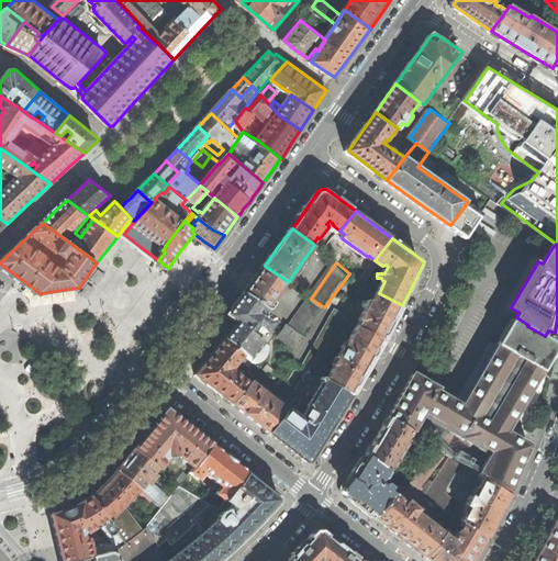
[(255,280),(246,292),(268,307),(287,281),(265,266),(255,280)]
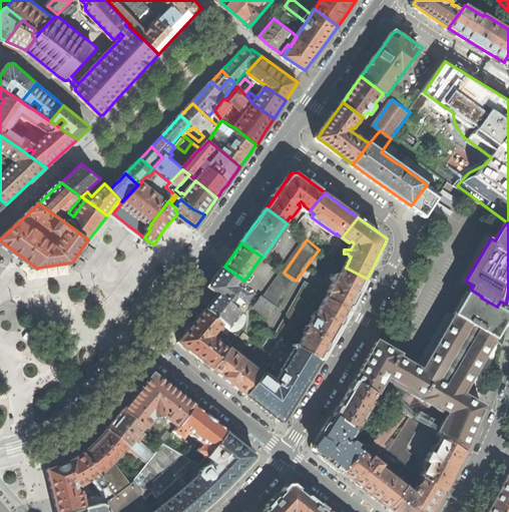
[(220,294),(207,309),(224,323),(233,330),(236,330),(240,327),(243,324),(244,320),(245,315),(241,312),(232,304),(238,295),(246,301),(251,294),(242,288),(246,283),(244,281),(224,267),(217,277),(210,287),(220,294)]
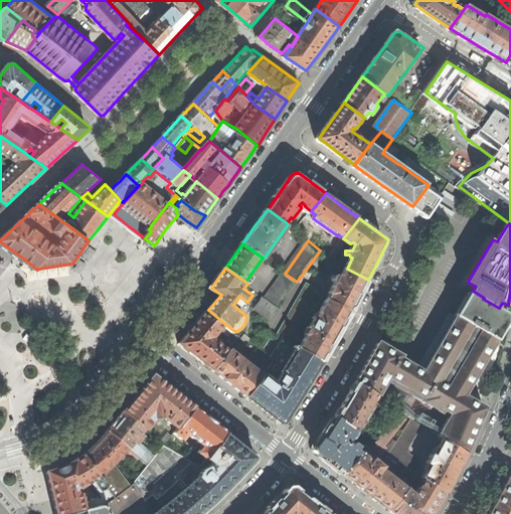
[(361,294),(368,280),(347,269),(343,277),(339,275),(337,274),(335,275),(334,276),(334,278),(334,280),(337,282),(333,290),(332,291),(331,293),(332,294),(329,299),(352,311),(361,294)]
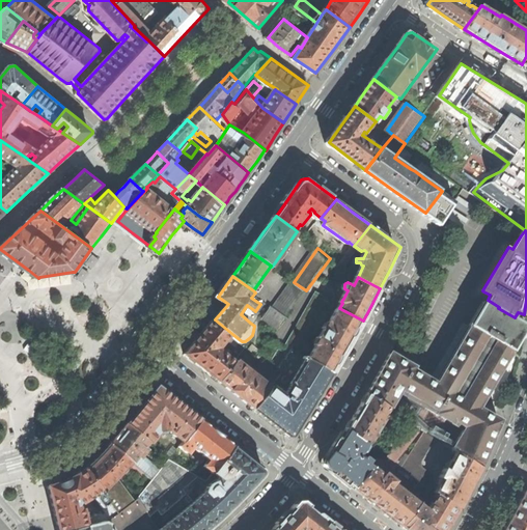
[(293,281),(275,306),(287,315),(306,290),(294,282),(293,281)]
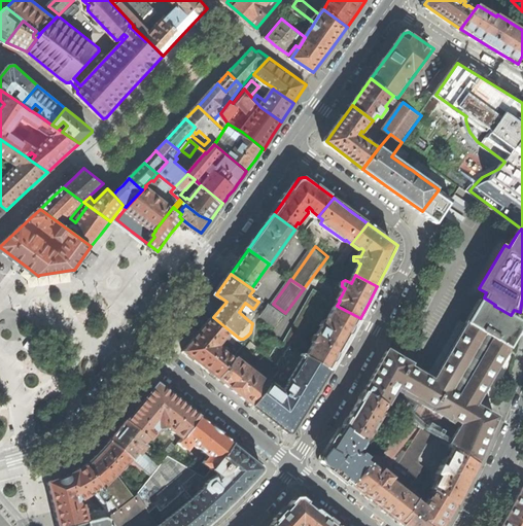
[(284,343),(288,345),(317,292),(314,290),(284,343)]
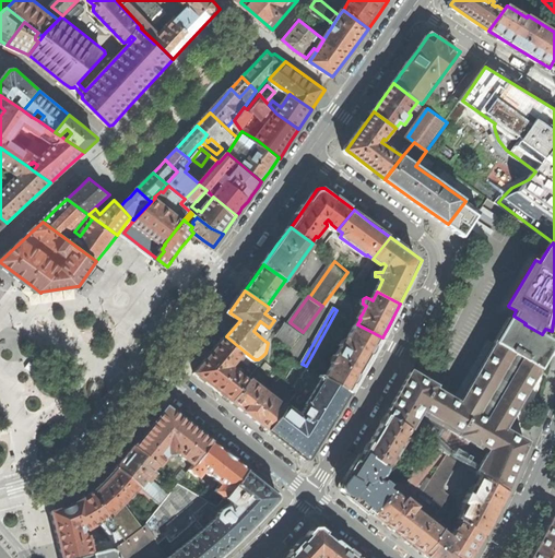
[(369,360),(382,337),(357,324),(349,339),(347,337),(333,363),(334,364),(332,368),(330,367),(329,365),(354,320),(337,310),(306,366),(309,367),(352,392),(369,360)]
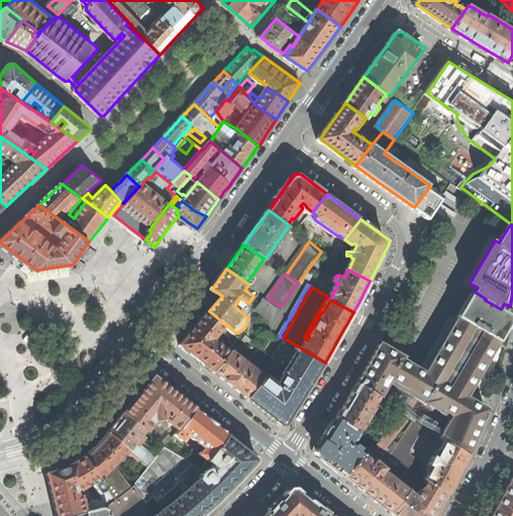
[(371,364),(360,384),(381,396),(391,381),(409,392),(406,396),(393,388),(386,400),(415,418),(418,419),(424,409),(442,419),(435,430),(447,438),(470,452),(480,429),(489,408),(468,396),(499,340),(500,340),(512,320),(512,315),(508,312),(503,309),(502,310),(501,309),(485,300),(486,299),(475,292),(474,292),(473,292),(460,316),(441,348),(427,373),(404,359),(405,356),(382,344),(371,364)]
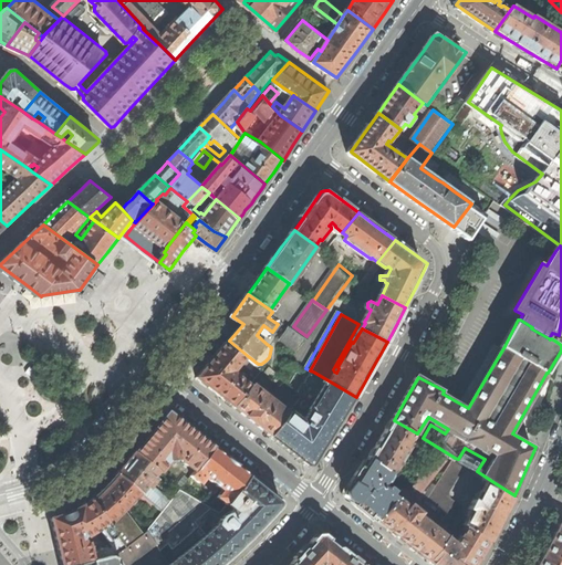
[(306,336),(293,326),(292,326),(283,337),(298,348),(306,336)]
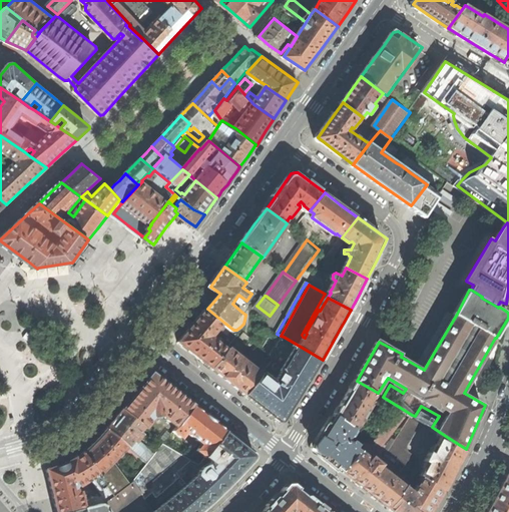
[(199,356),(214,368),(228,349),(209,334),(212,330),(213,332),(215,332),(216,332),(224,323),(207,309),(194,325),(180,341),(199,356)]
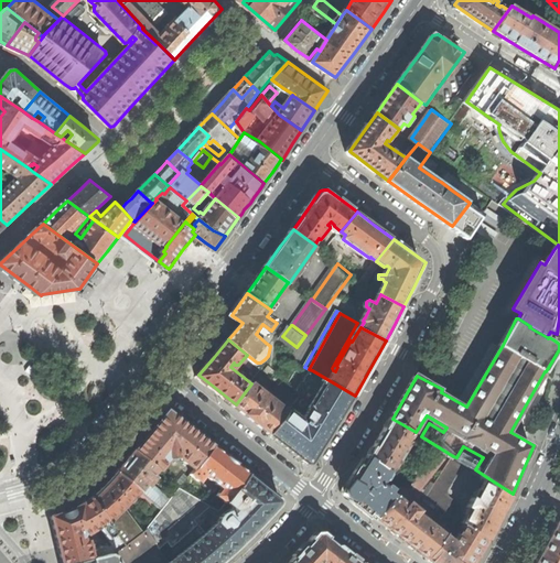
[(137,354),(138,355),(141,350),(146,345),(141,343),(136,350),(135,353),(137,354)]
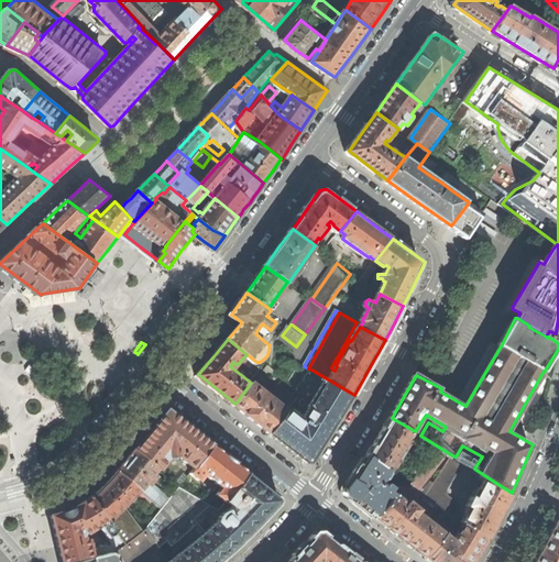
[(311,462),(314,461),(338,422),(354,395),(311,370),(299,389),(303,393),(288,410),(272,432),(291,447),(309,462),(311,462)]
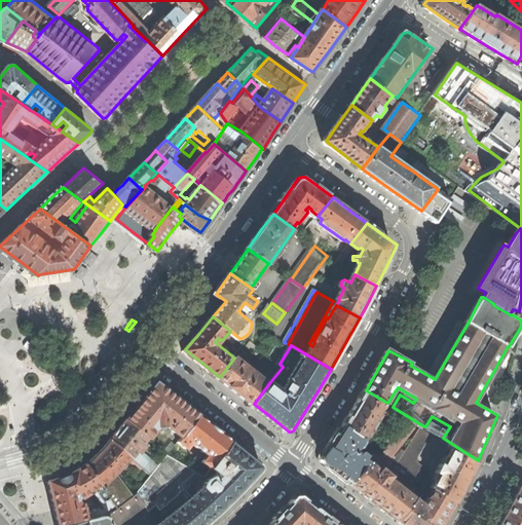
[(238,391),(254,404),(269,383),(263,378),(264,377),(258,372),(256,374),(248,367),(249,365),(243,360),(241,361),(235,355),(234,358),(220,377),(238,391)]
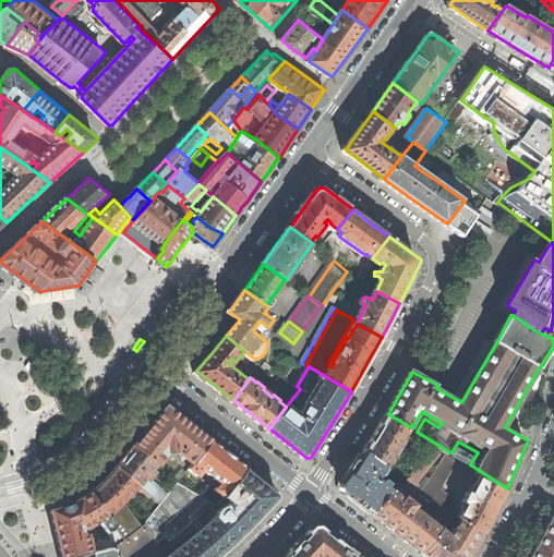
[(148,431),(136,445),(159,463),(160,464),(170,453),(181,451),(195,463),(214,440),(169,406),(158,419),(153,425),(148,431)]
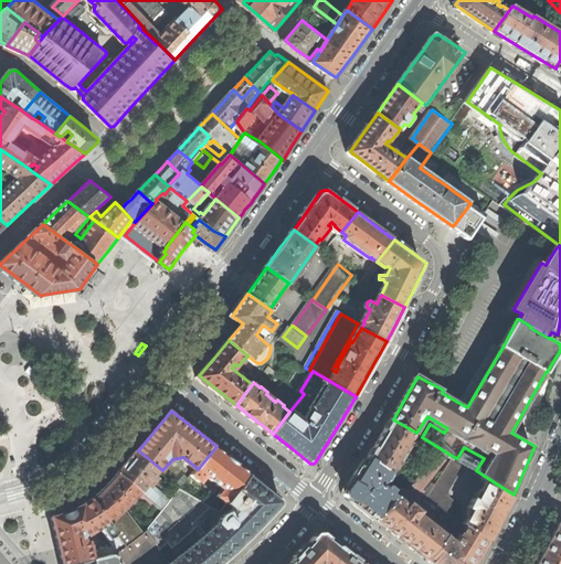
[(382,437),(370,456),(392,471),(393,471),(395,467),(398,467),(414,440),(413,439),(416,433),(393,419),(382,437)]
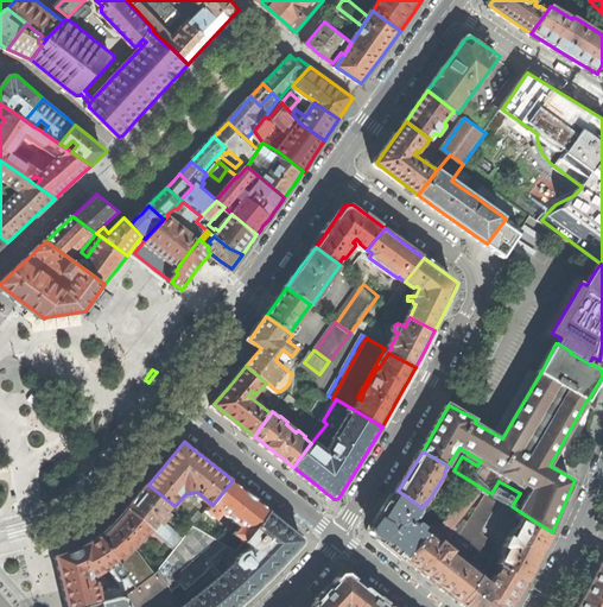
[(251,494),(233,480),(213,505),(209,511),(219,518),(224,511),(242,525),(237,532),(247,541),(272,510),(251,494)]
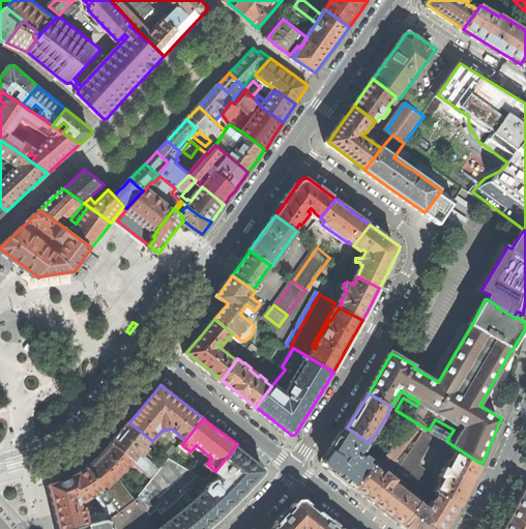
[(381,506),(404,524),(421,501),(432,488),(427,483),(420,479),(410,494),(393,481),(395,479),(387,472),(419,430),(408,420),(373,465),(356,486),(381,506)]
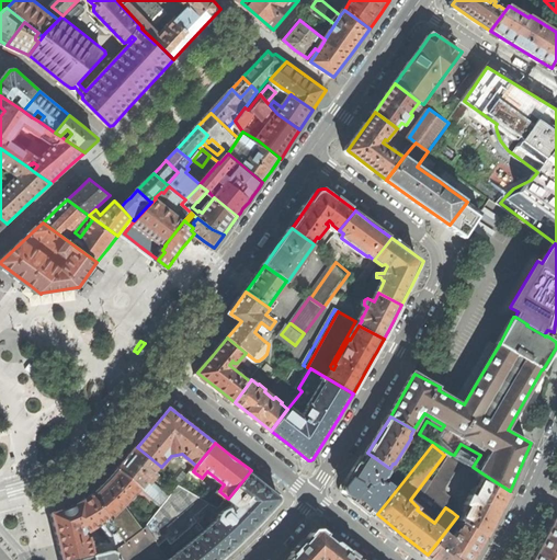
[(128,458),(120,468),(143,488),(166,506),(173,495),(151,477),(160,466),(137,447),(128,458)]
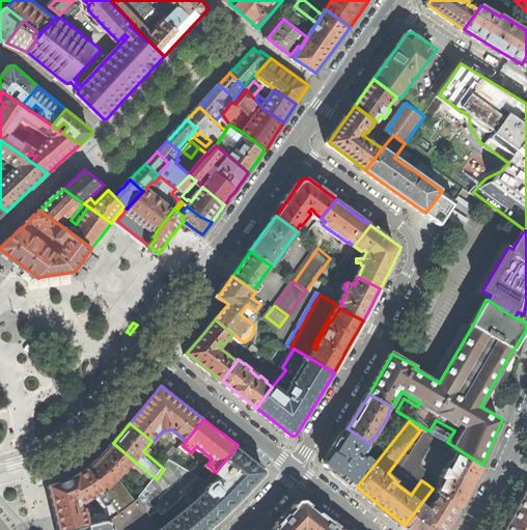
[(342,476),(357,486),(373,466),(369,463),(371,459),(367,455),(364,458),(361,455),(368,443),(348,428),(338,444),(327,463),(342,476)]
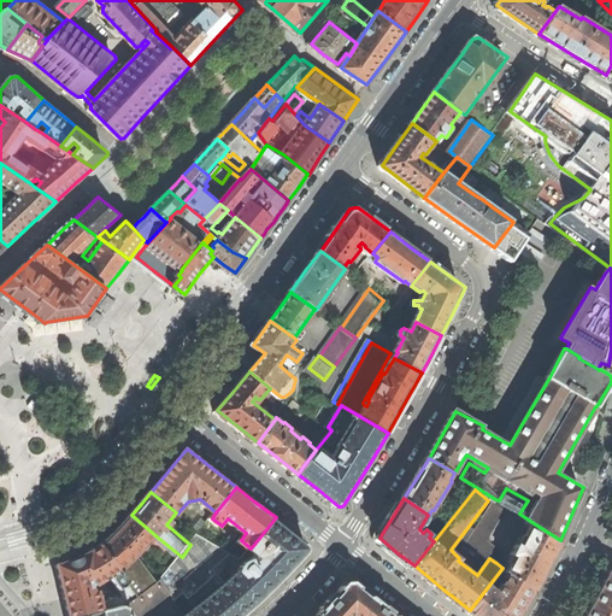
[(508,508),(499,500),(495,499),(468,543),(489,558),(496,563),(506,552),(494,543),(492,535),(508,508)]
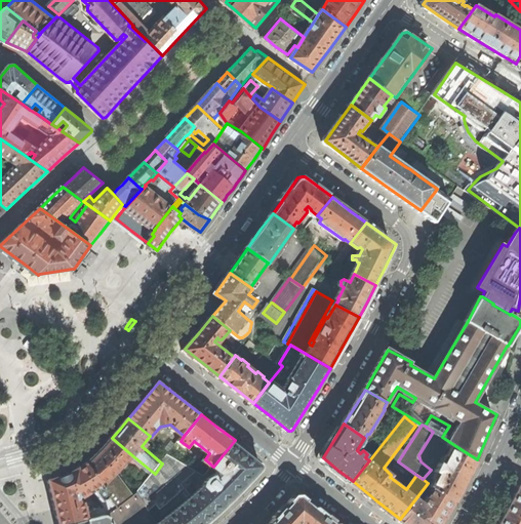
[(96,455),(87,464),(120,507),(135,495),(119,471),(133,456),(112,438),(106,446),(102,450),(96,455)]
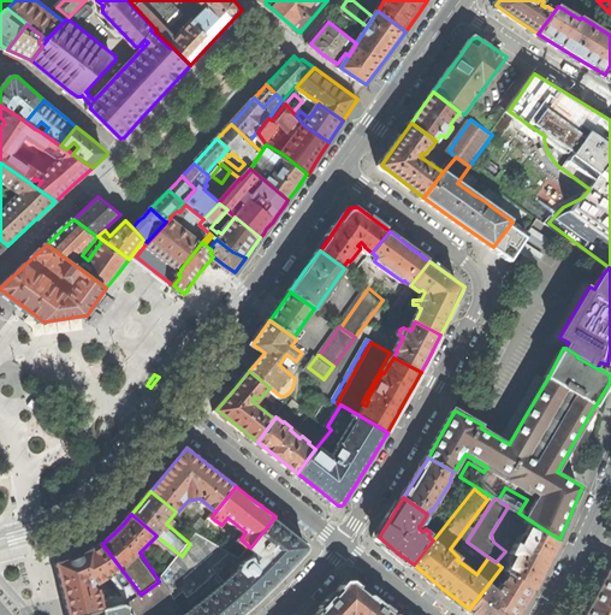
[(295,532),(276,516),(250,548),(243,556),(274,590),(291,573),(314,548),(295,532)]
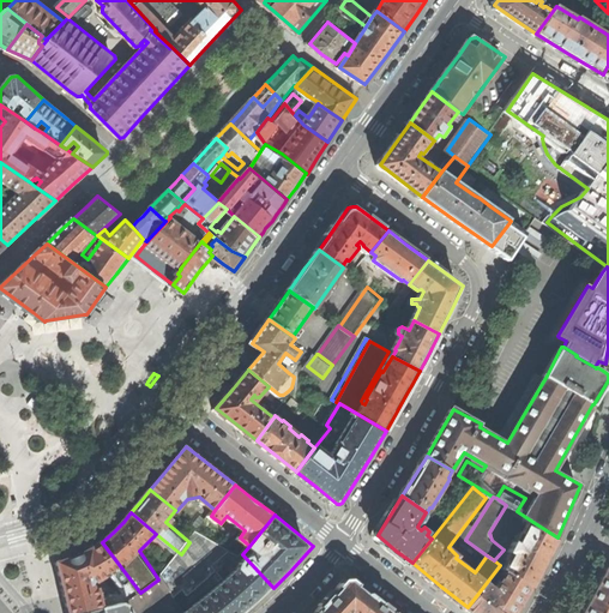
[(546,560),(558,538),(531,521),(519,544),(516,541),(512,550),(514,551),(506,569),(508,570),(531,587),(546,560)]
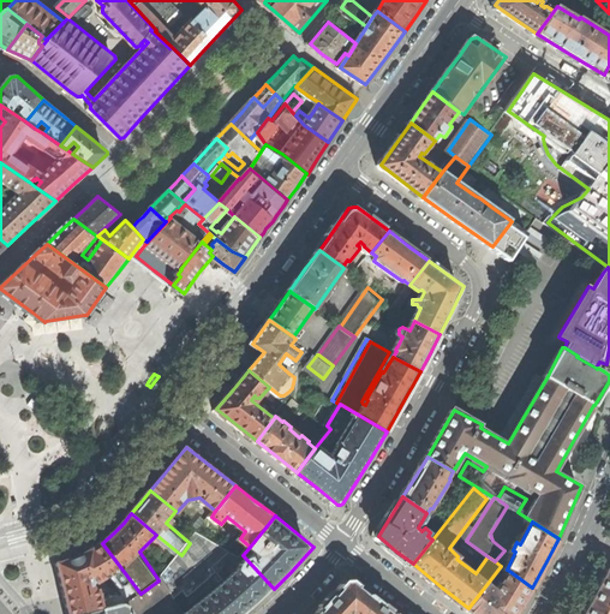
[(245,613),(274,589),(243,555),(199,531),(190,543),(181,555),(163,577),(173,590),(178,597),(187,589),(192,595),(219,571),(226,579),(187,612),(189,613),(245,613)]
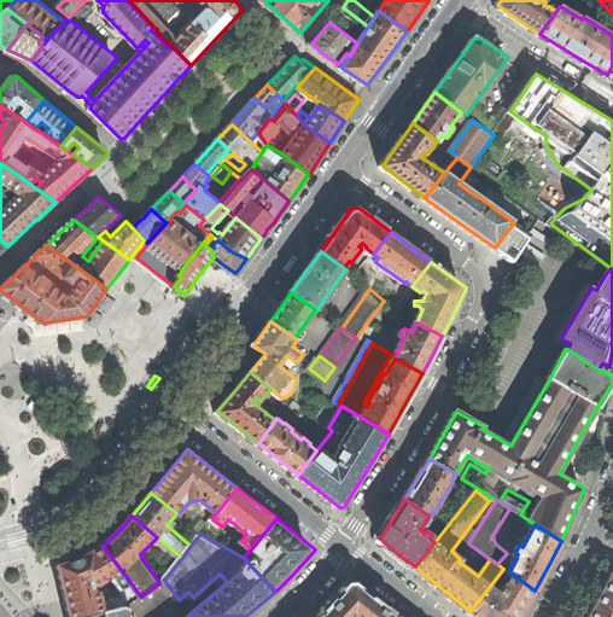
[(66,595),(71,616),(81,616),(106,611),(100,592),(97,593),(94,587),(95,585),(99,586),(112,578),(127,598),(126,600),(122,598),(110,600),(110,604),(112,610),(128,606),(141,597),(103,546),(93,552),(82,558),(71,562),(59,565),(66,595)]
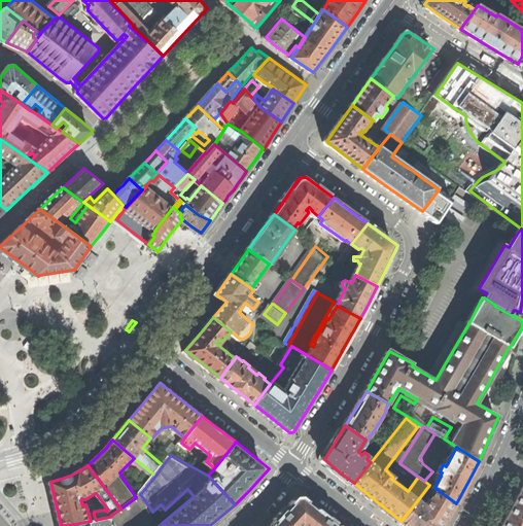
[(443,525),(456,503),(437,489),(426,504),(419,498),(402,521),(408,525),(443,525)]
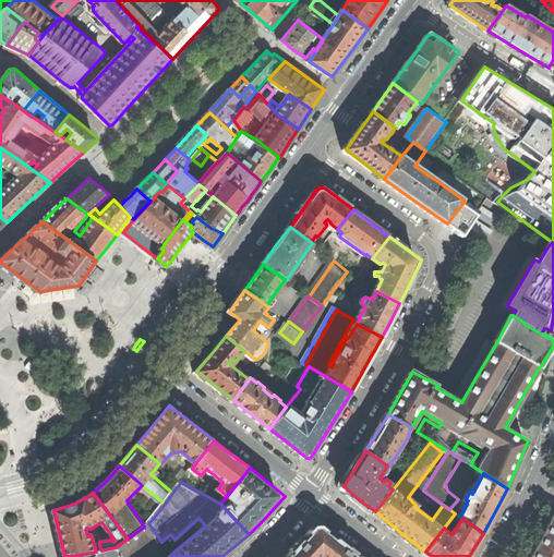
[(128,556),(157,535),(148,523),(144,527),(128,539),(116,547),(101,551),(96,552),(73,556),(128,556)]
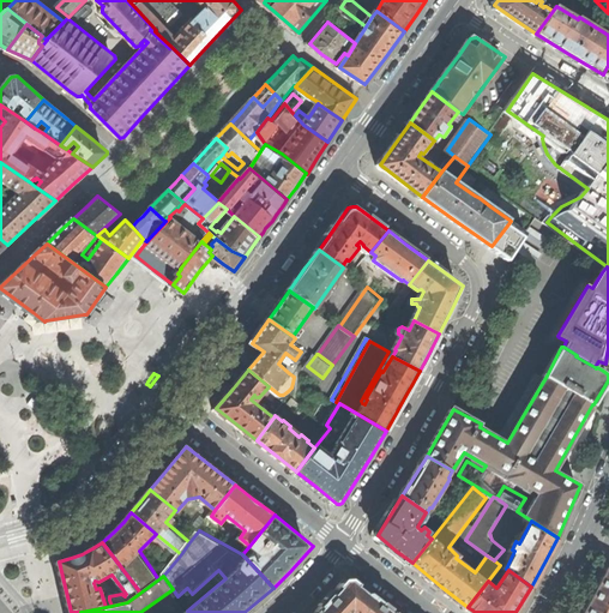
[(351,576),(320,608),(324,612),(397,612),(398,612),(374,594),(351,576)]
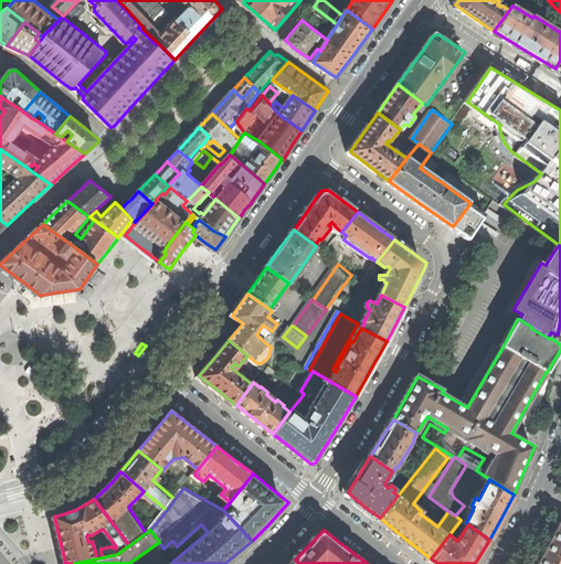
[(560,530),(553,542),(542,563),(560,563),(560,530)]
